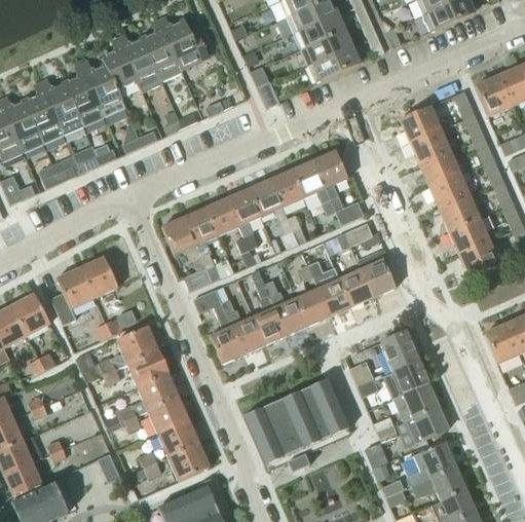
[(282,0),(279,1),(287,16),(324,0),(282,0)]
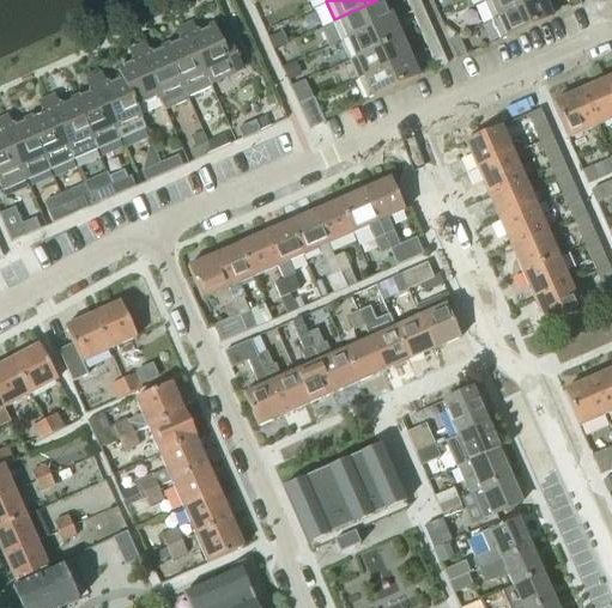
[(343,40),(394,17),(387,0),(377,0),(334,19),(343,40)]
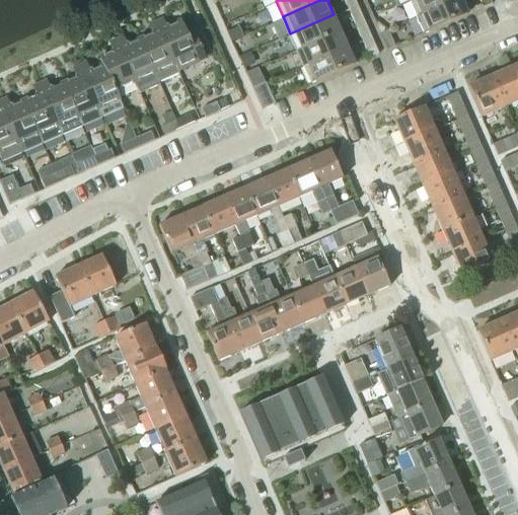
[(412,0),(418,14),(451,0),(412,0)]
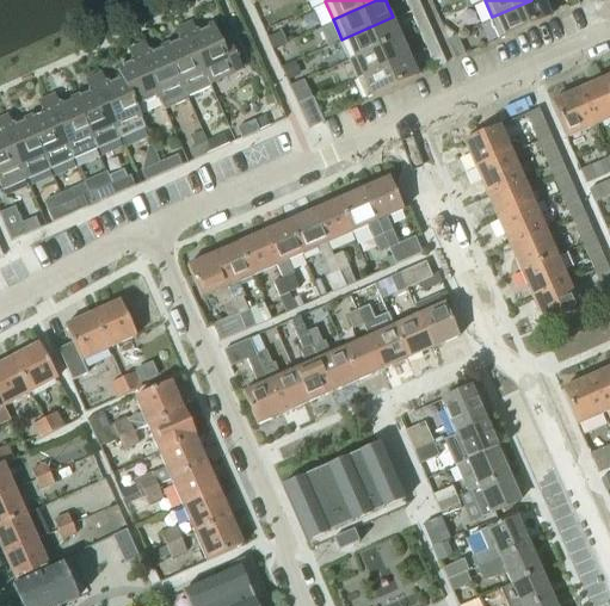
[(531,0),(492,17),(500,36),(552,13),(546,0),(531,0)]
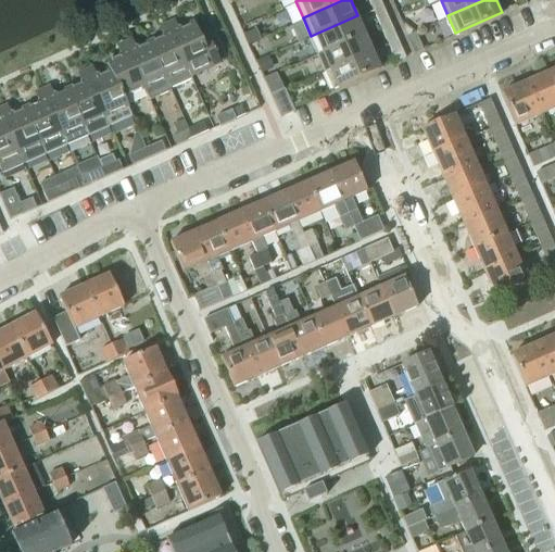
[(392,21),(387,9),(377,13),(382,25),(392,21)]
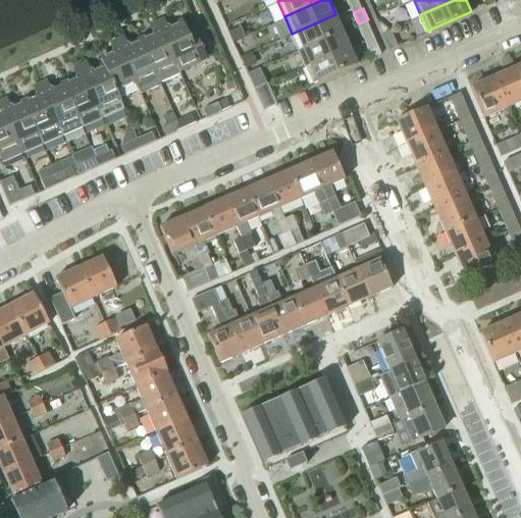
[(335,14),(292,34),(299,49),(343,30),(335,14)]
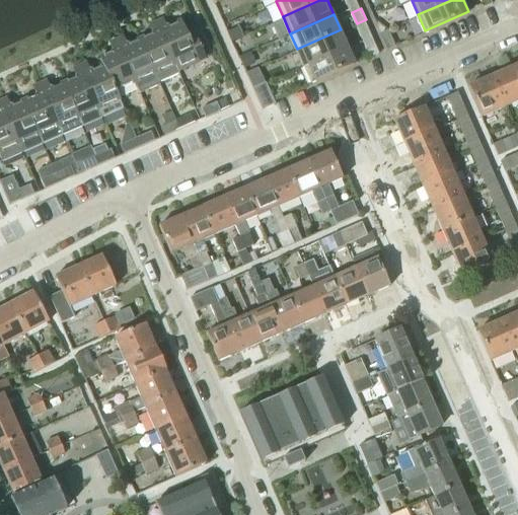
[(163,16),(156,19),(175,62),(178,68),(205,55),(194,30),(188,33),(181,18),(167,25),(163,16)]
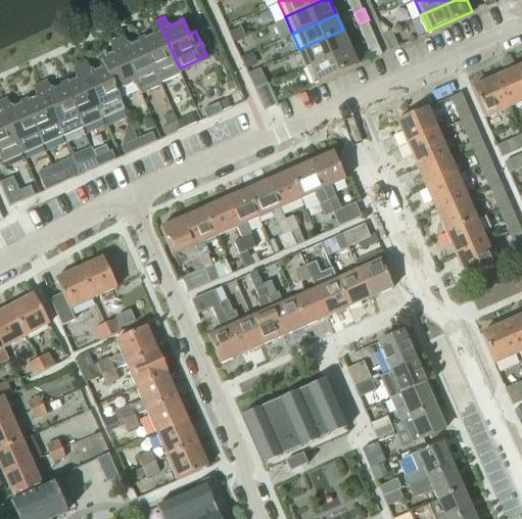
[(155,32),(141,37),(153,64),(156,72),(160,80),(181,72),(180,68),(177,62),(157,19),(151,22),(155,32)]
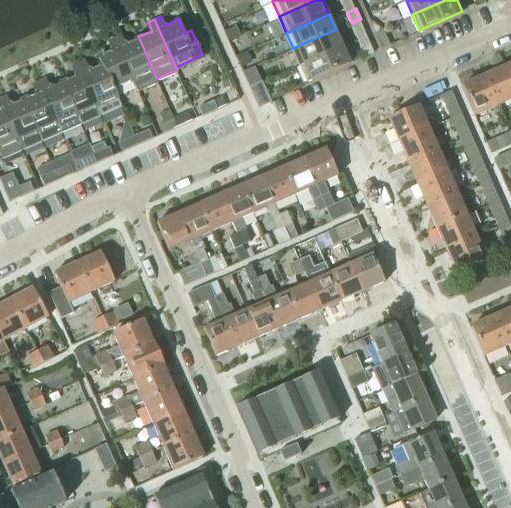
[(366,29),(361,19),(352,23),(356,34),(366,29)]
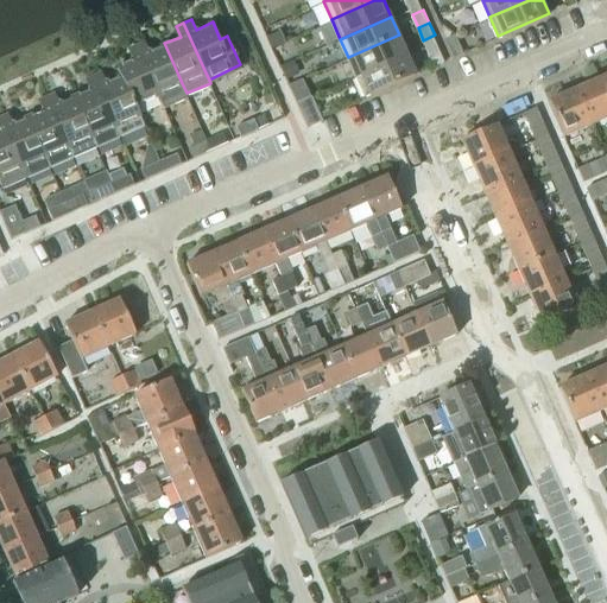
[(399,35),(348,57),(356,76),(408,54),(399,35)]
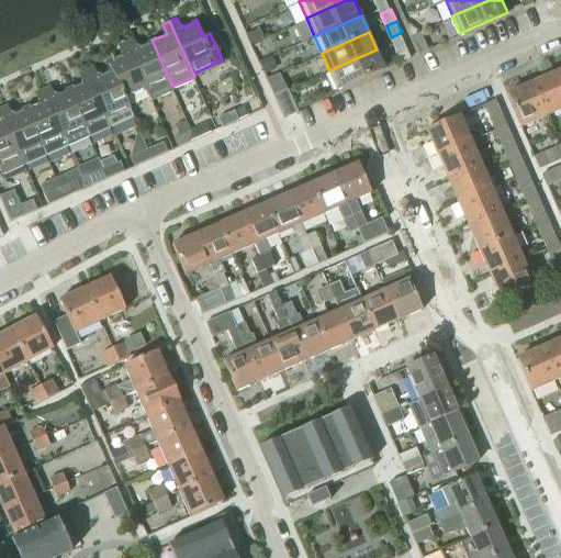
[(134,37),(126,41),(142,74),(146,86),(146,87),(152,98),(174,88),(172,86),(168,77),(165,69),(152,40),(137,46),(134,37)]
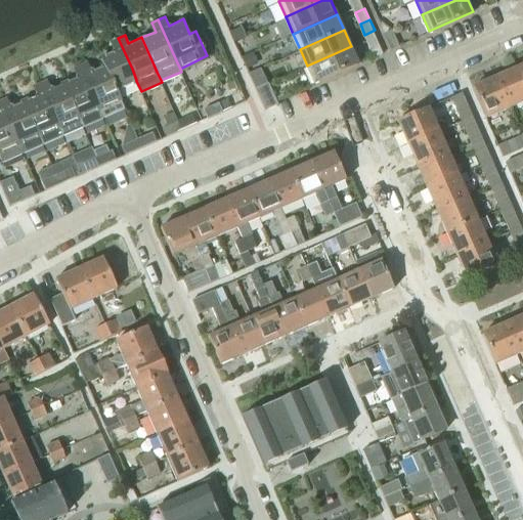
[(115,49),(100,55),(104,65),(105,63),(117,89),(136,81),(136,80),(132,69),(118,38),(112,41),(115,49)]
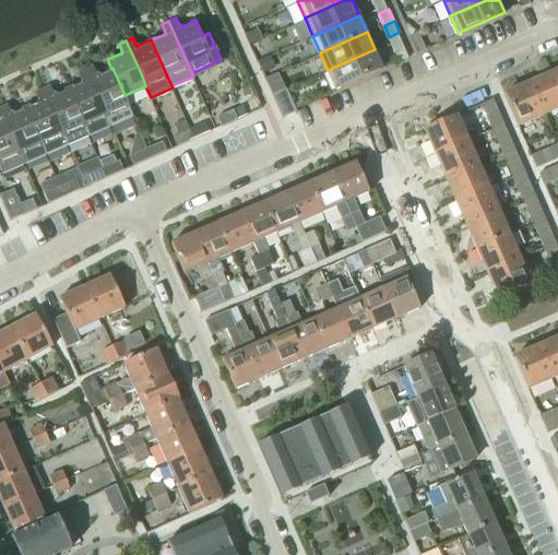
[(410,56),(404,43),(394,47),(400,60),(410,56)]
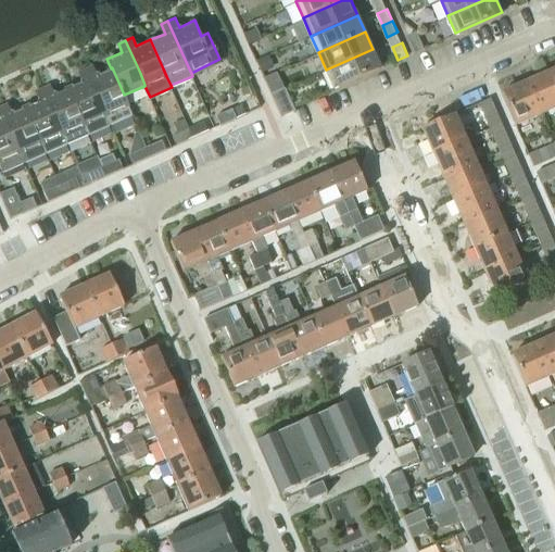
[(373,49),(326,70),(333,87),(380,66),(373,49)]
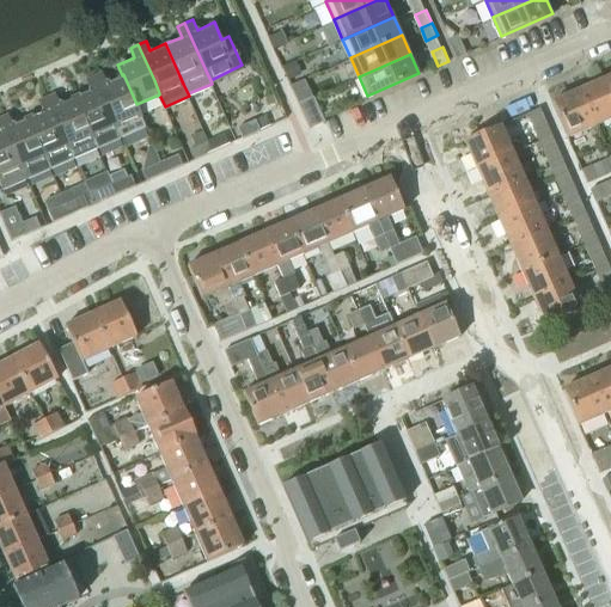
[(103,72),(95,75),(107,103),(121,135),(146,124),(141,114),(136,104),(123,74),(122,75),(107,81),(103,72)]
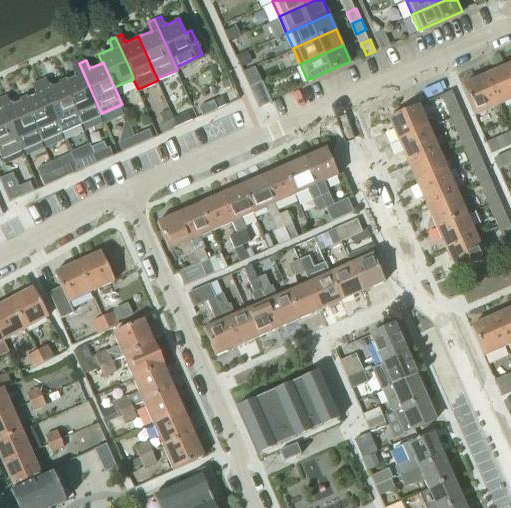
[(76,74),(62,80),(66,90),(81,122),(101,113),(89,86),(79,63),(72,66),(76,74)]
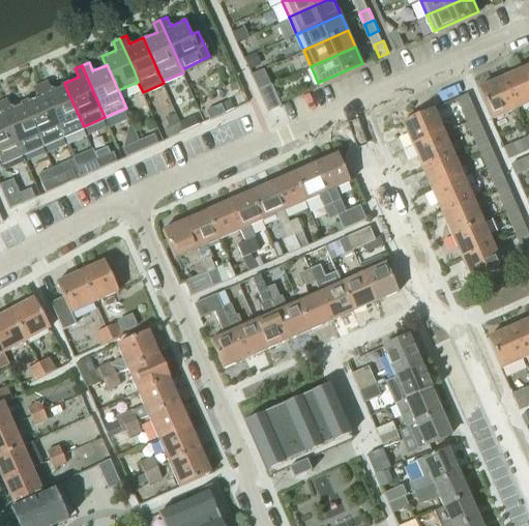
[(528,75),(525,66),(502,76),(515,105),(528,97),(528,75)]
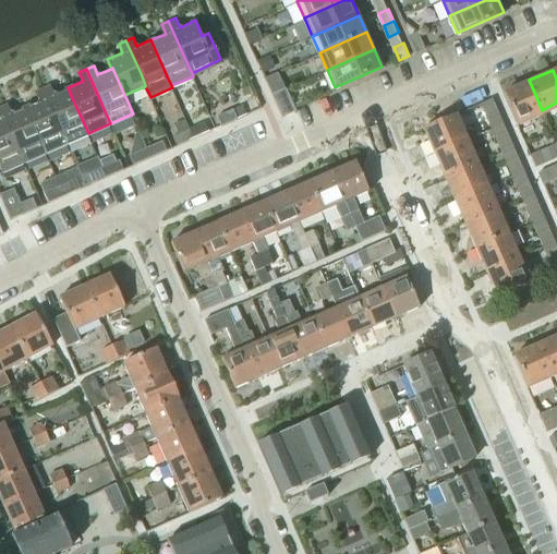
[(529,80),(505,91),(518,121),(542,110),(529,80)]
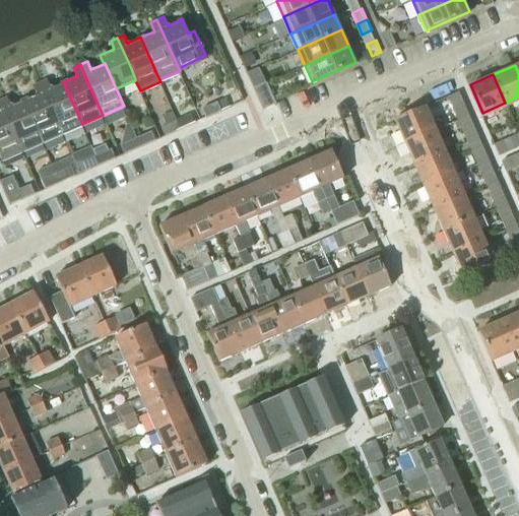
[(47,78),(40,81),(46,94),(63,133),(82,124),(67,91),(63,81),(51,87),(47,78)]
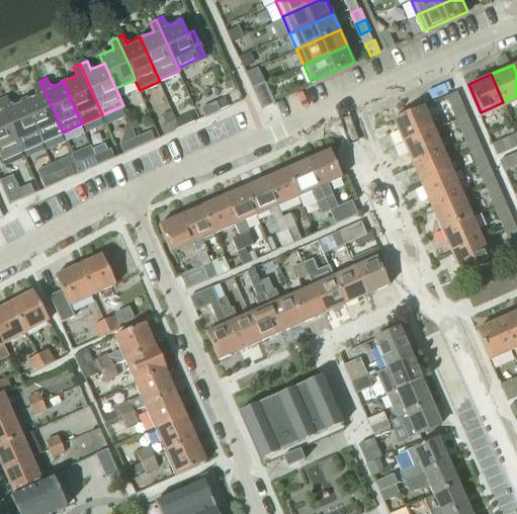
[(266,80),(254,85),(253,85),(262,106),(275,101),(266,80)]
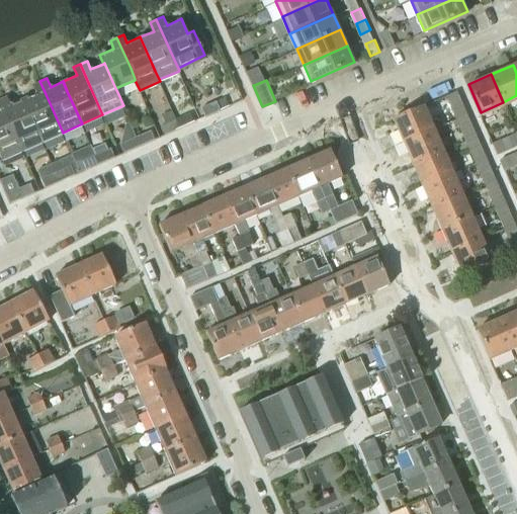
[(37,93),(24,98),(30,112),(42,141),(44,141),(63,133),(46,94),(39,81),(33,84),(37,93)]
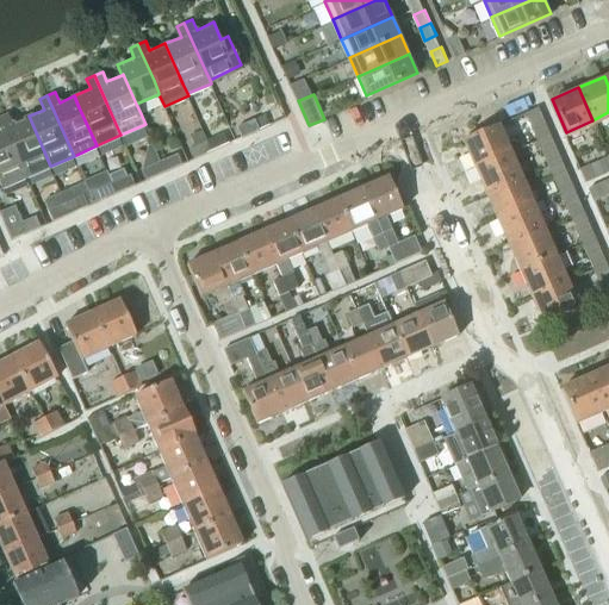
[(524,111),(536,137),(551,131),(539,105),(524,111)]
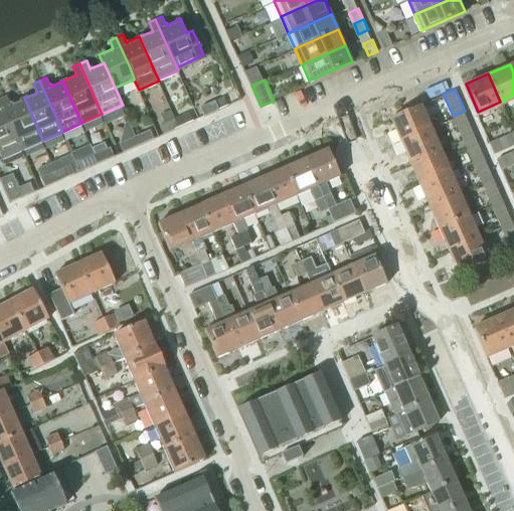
[(7,96),(0,98),(0,99),(6,113),(22,149),(42,140),(30,112),(24,98),(11,104),(7,96)]
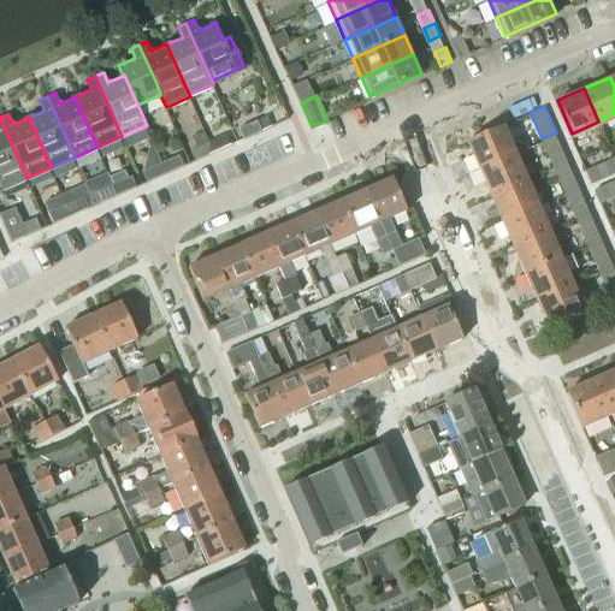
[(0,182),(3,187),(3,189),(18,182),(27,178),(7,135),(0,118),(0,182)]
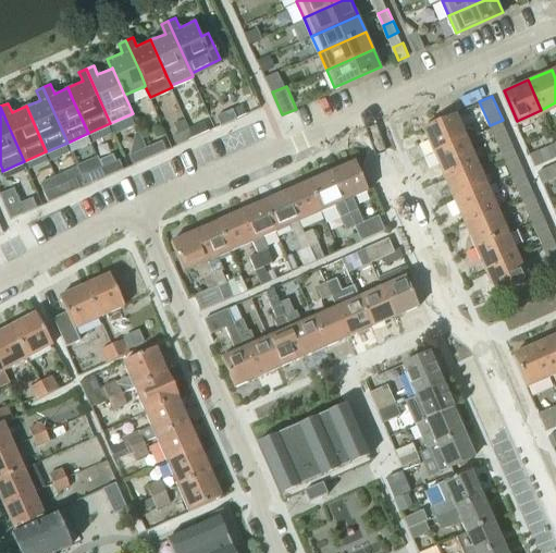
[(221,123),(237,117),(233,107),(217,113),(221,123)]
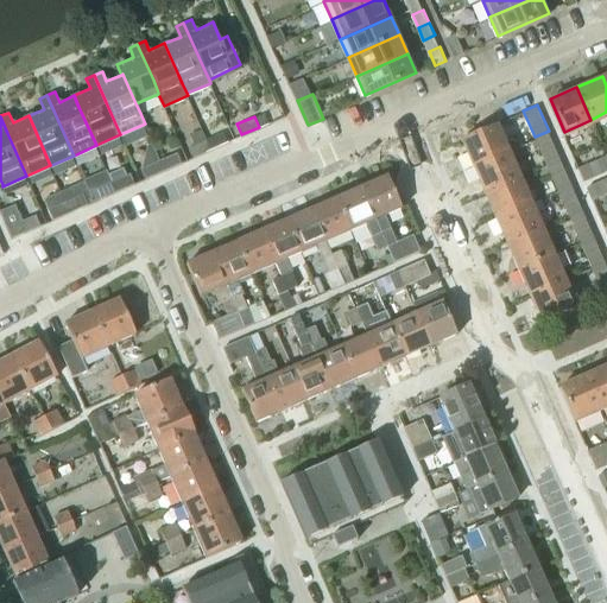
[(462,137),(474,164),(509,148),(497,122),(462,137)]
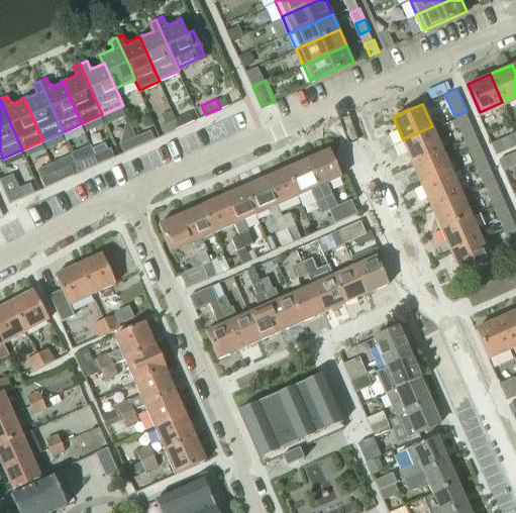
[(176,117),(180,125),(194,119),(190,110),(176,117)]
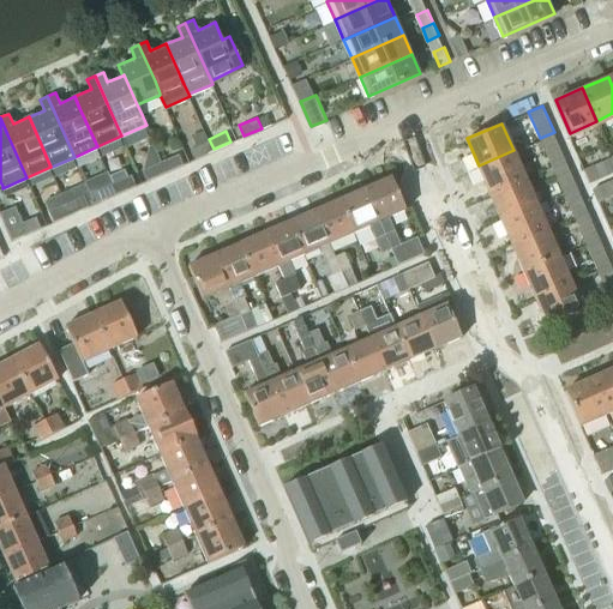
[(540,138),(552,164),(565,158),(554,132),(540,138)]
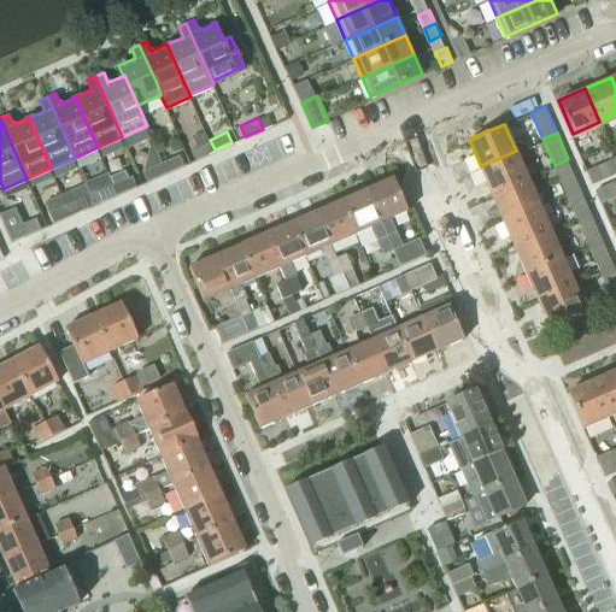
[(215,149),(210,140),(192,147),(197,158),(215,149)]
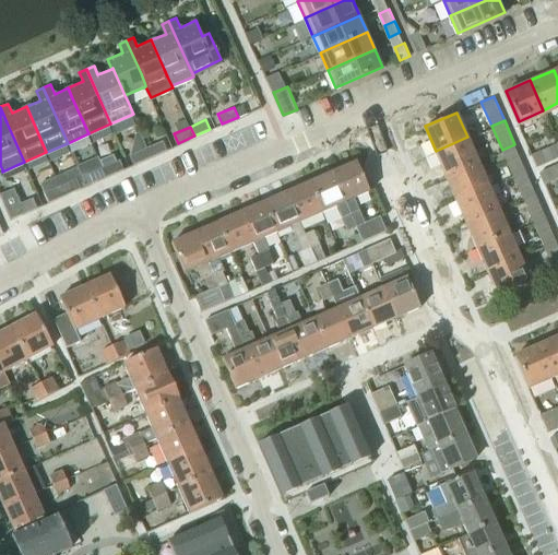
[(436,151),(447,174),(478,161),(467,137),(436,151)]
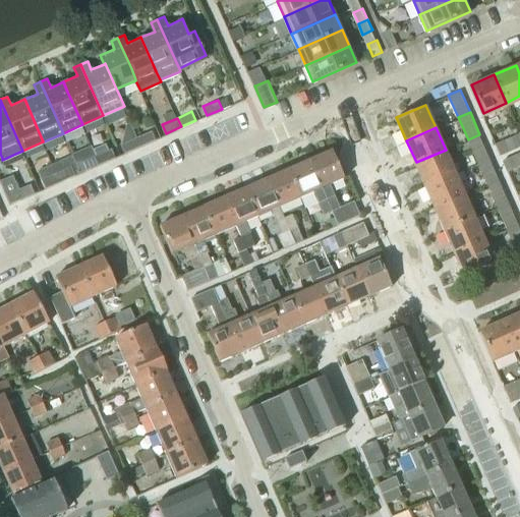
[(136,135),(140,145),(155,137),(152,129),(136,135)]
